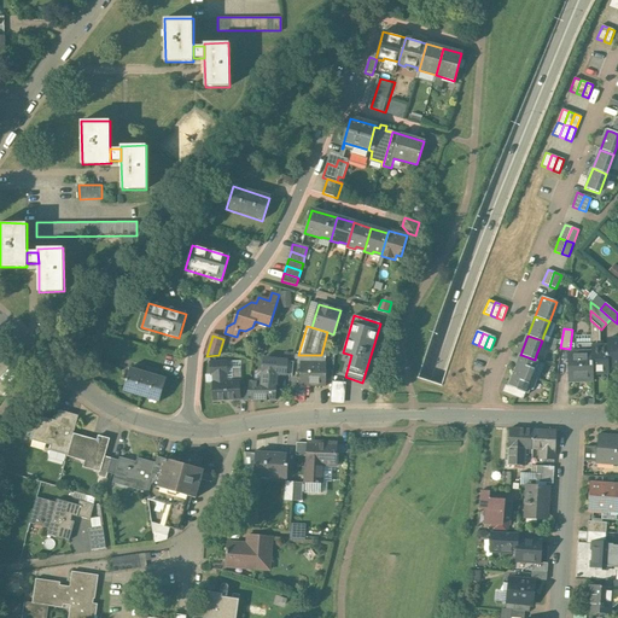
[(617,339),(607,339),(607,347),(608,367),(617,367),(617,339)]
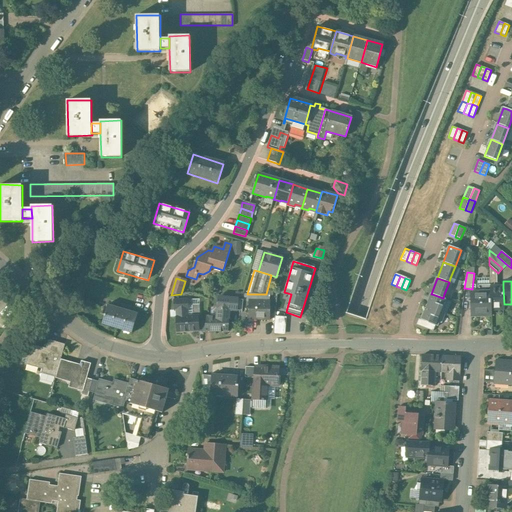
[(497,287),(490,287),(490,292),(491,310),(504,310),(504,304),(503,287),(497,287)]
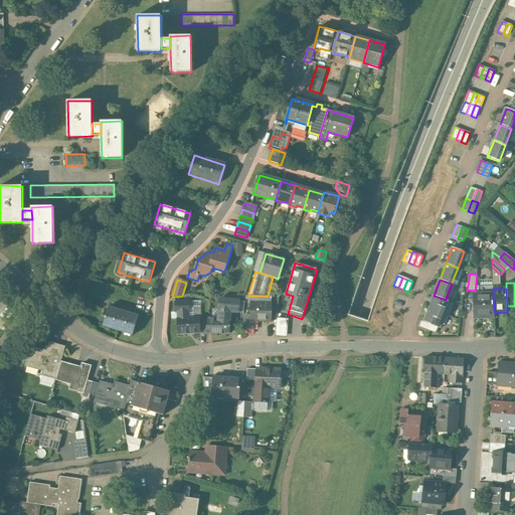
[(493,294),(474,294),(474,318),(494,318),(494,312),(493,294)]
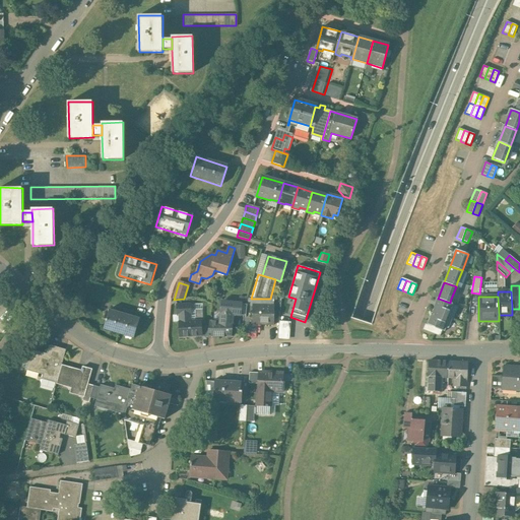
[(246,316),(245,332),(247,332),(254,332),(255,324),(253,324),(253,306),(260,306),(261,299),(251,299),(249,299),(248,302),(247,305),(246,316)]
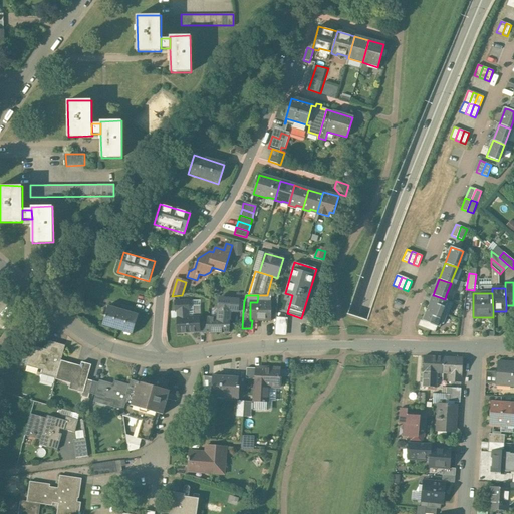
[(434,295),(428,308),(443,313),(447,301),(448,301),(445,299),(434,295)]
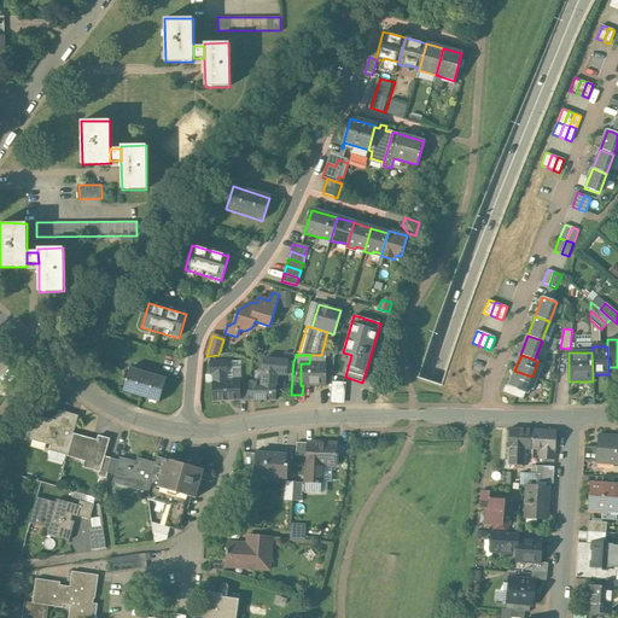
[(286,361),(264,360),(263,373),(277,374),(285,375),(286,361)]
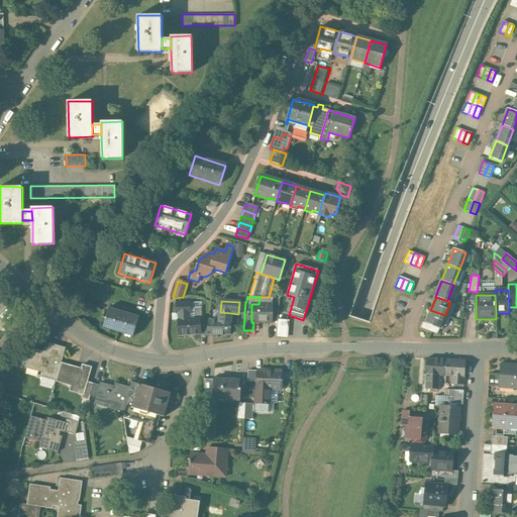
[(190,303),(176,304),(176,313),(179,312),(190,312),(190,311),(190,303)]
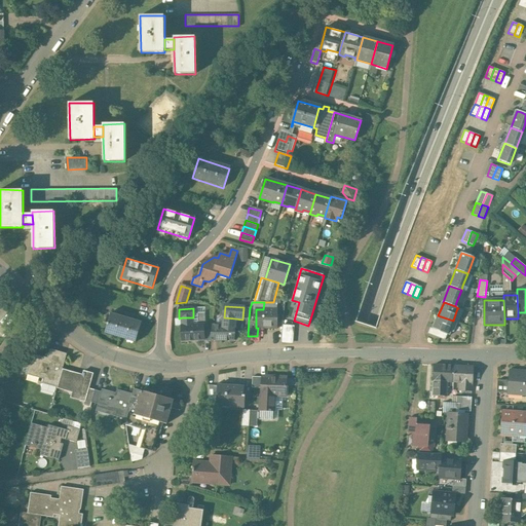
[(453,321),(457,323),(459,324),(463,310),(457,308),(453,321)]
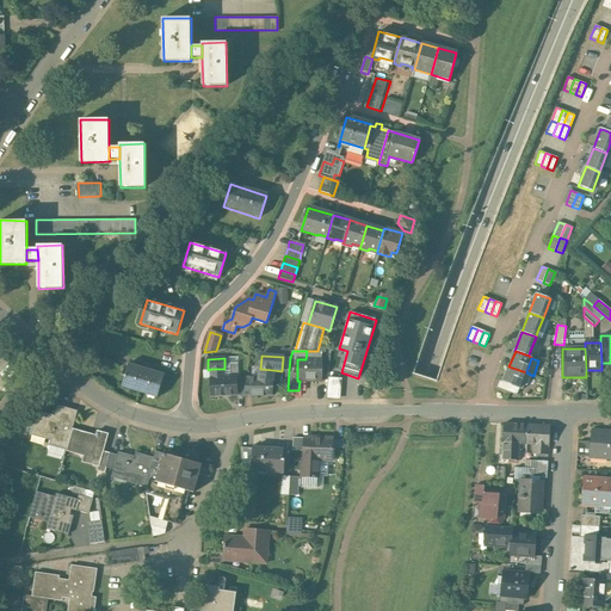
[(306,359),(297,359),(297,381),(300,381),(310,381),(321,382),(322,360),(306,359)]
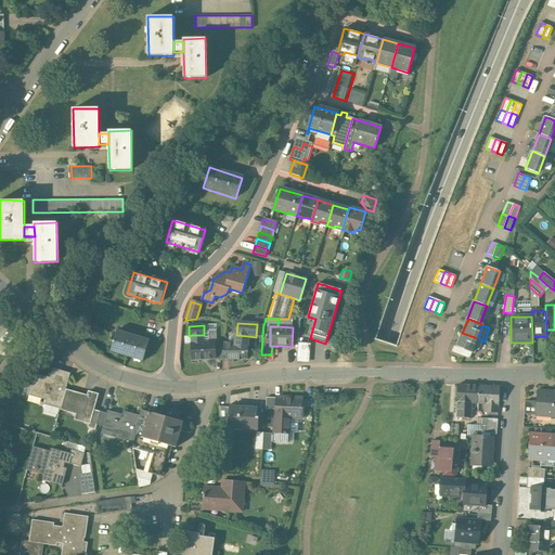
[(150,340),(116,332),(111,352),(143,362),(150,340)]
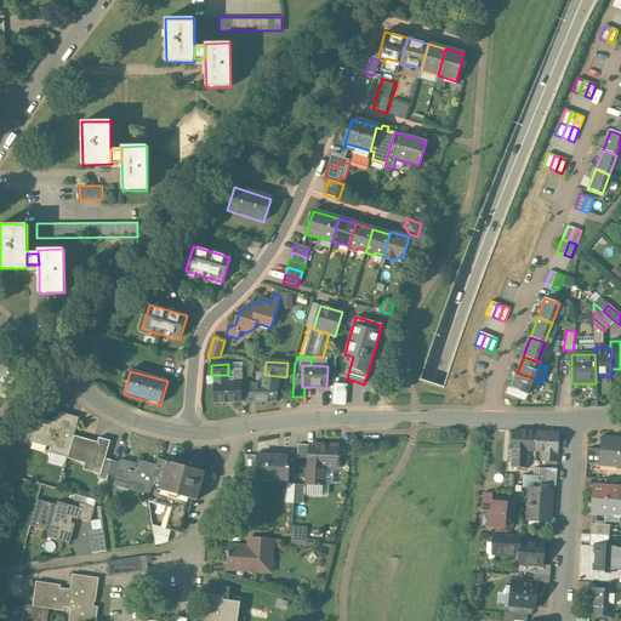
[(535,379),(517,372),(511,388),(528,396),(530,391),(535,379)]
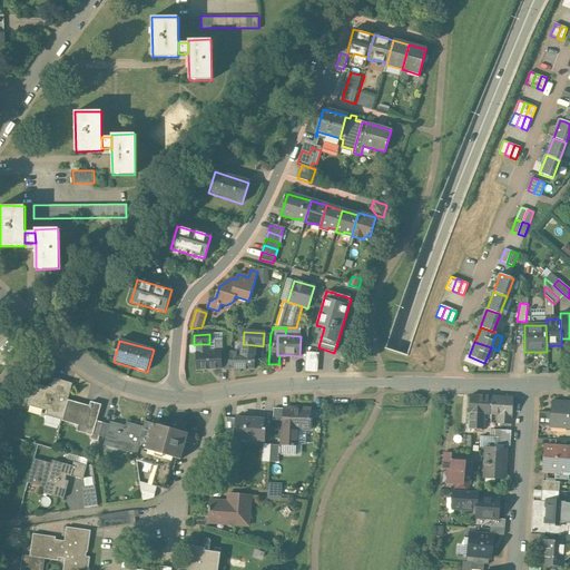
[(209,344),(197,344),(198,352),(198,353),(209,353),(209,344)]
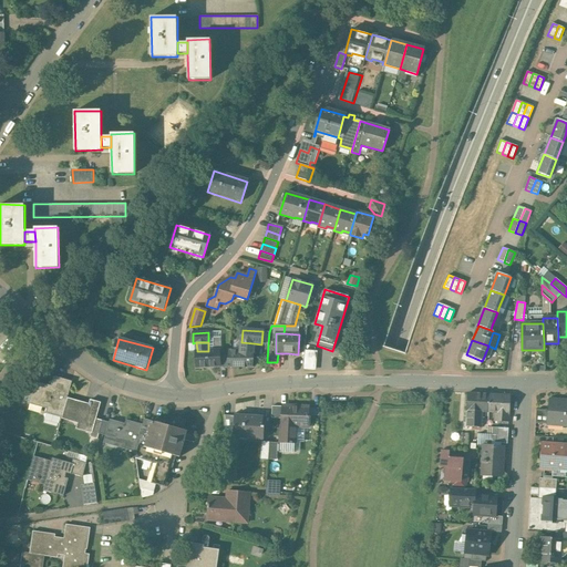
[(254,343),(241,342),(240,351),(229,351),(228,356),(227,366),(227,368),(251,368),(254,343)]
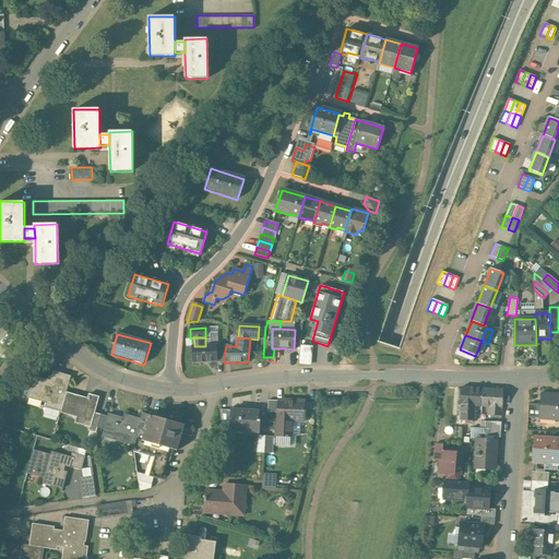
[(486,343),(482,341),(477,352),(479,353),(482,354),(486,343)]
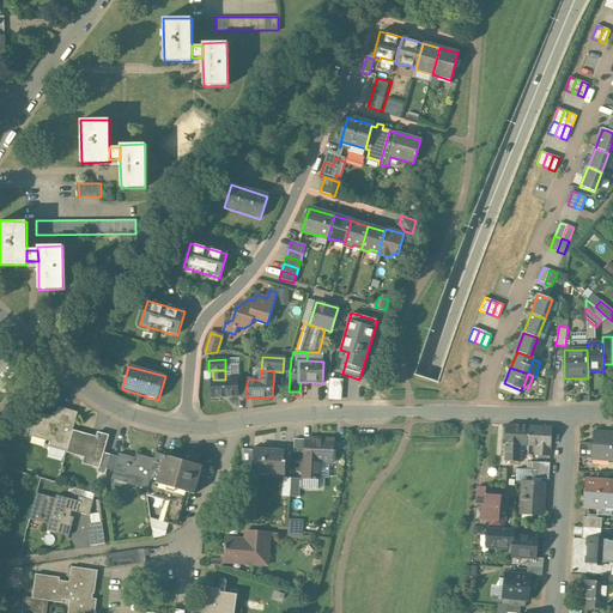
[(225,380),(213,380),(213,378),(211,378),(212,398),(238,396),(238,395),(237,384),(237,378),(231,378),(225,380)]
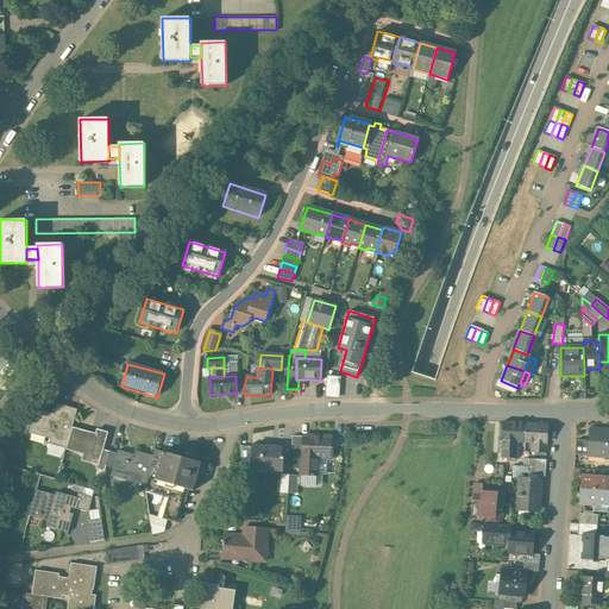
[(330,396),(343,396),(343,376),(330,376),(330,396)]
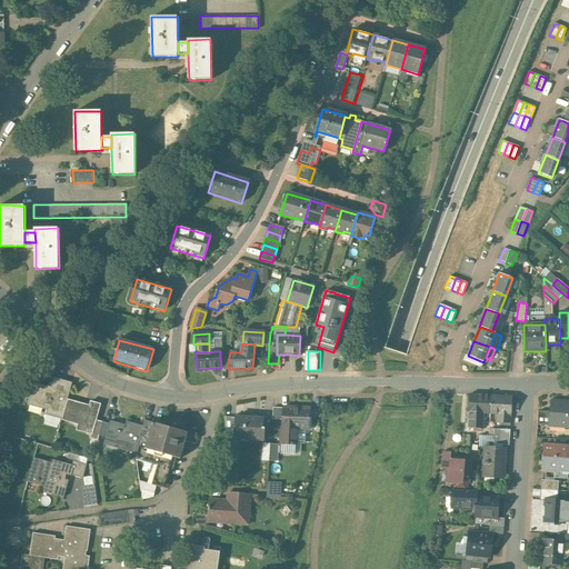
[(468,356),(466,355),(462,361),(481,368),(483,362),(468,356)]
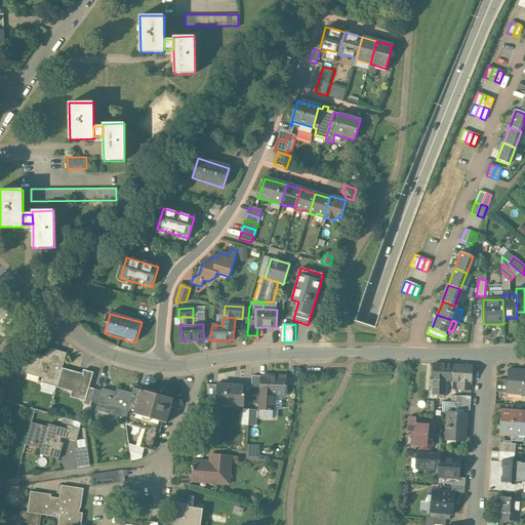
[(47,357),(33,353),(31,363),(29,363),(28,365),(29,365),(27,373),(44,378),(44,376),(58,381),(63,368),(67,353),(50,349),(47,357)]
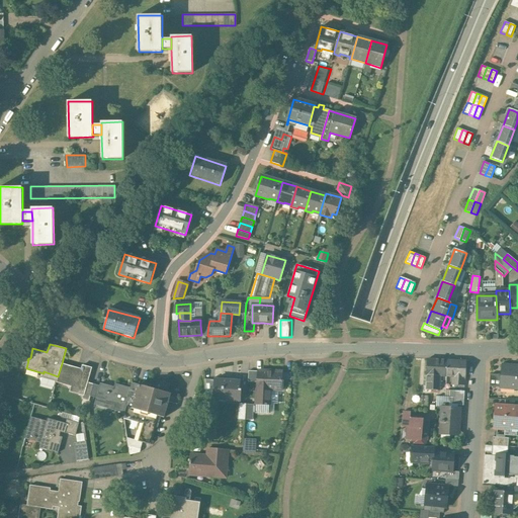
[(447,360),(427,359),(426,375),(440,376),(446,376),(447,360)]
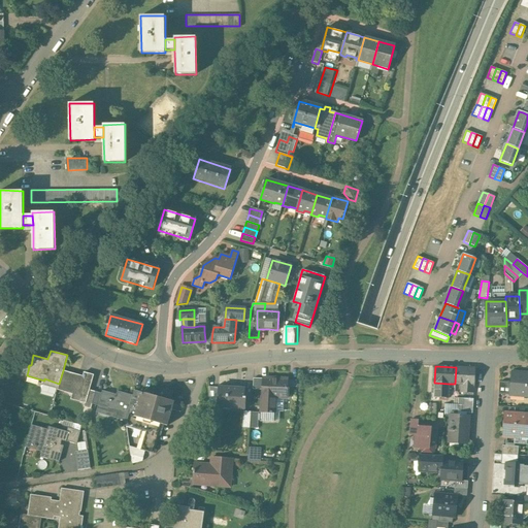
[(475,368),(456,367),(455,384),(460,385),(474,385),(475,368)]
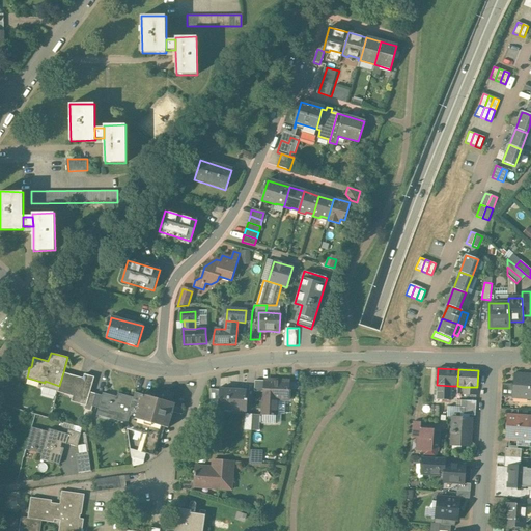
[(84,379),(63,372),(59,386),(58,389),(77,394),(76,399),(86,402),(85,410),(91,412),(92,407),(95,394),(89,392),(94,378),(85,374),(84,379)]
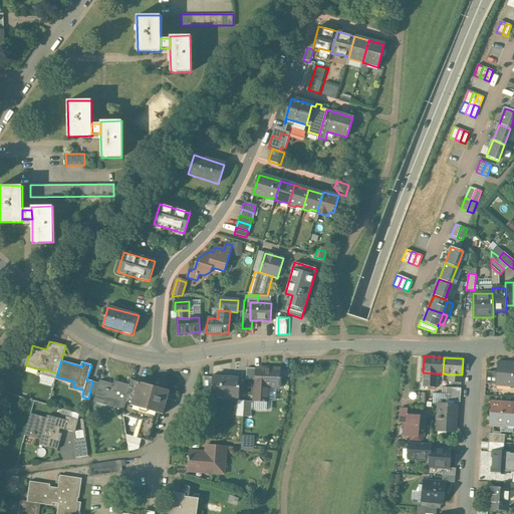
[(513,364),(498,363),(497,372),(496,383),(509,384),(509,386),(513,386),(513,364)]
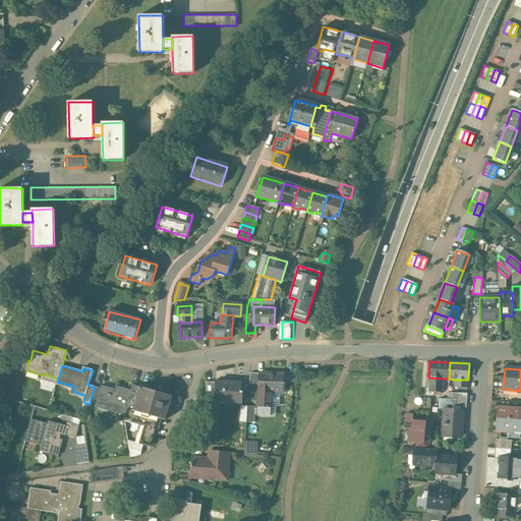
[(258,373),(250,372),(249,385),(255,385),(256,380),(258,380),(258,373)]
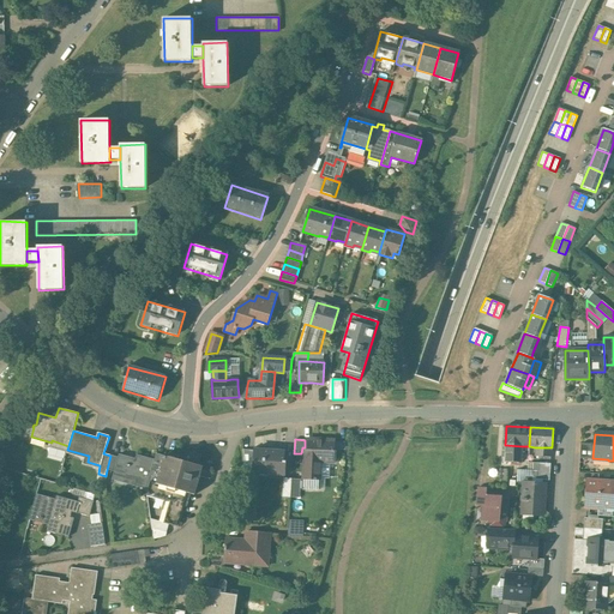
[(333,441),(305,440),(305,447),(302,479),(319,480),(319,462),(332,463),(333,441)]
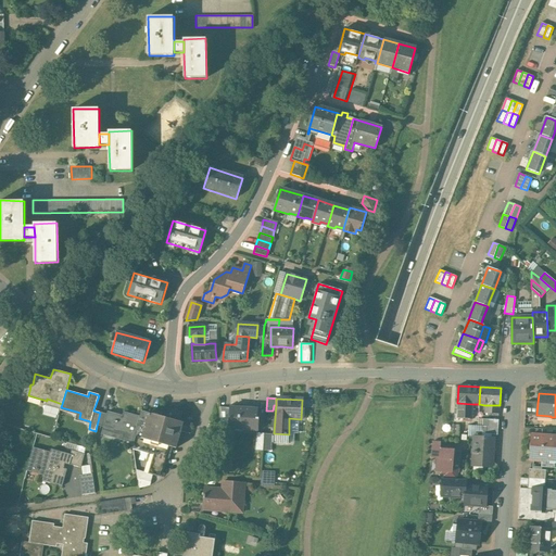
[(472,404),(457,403),(457,418),(472,418),(472,404)]
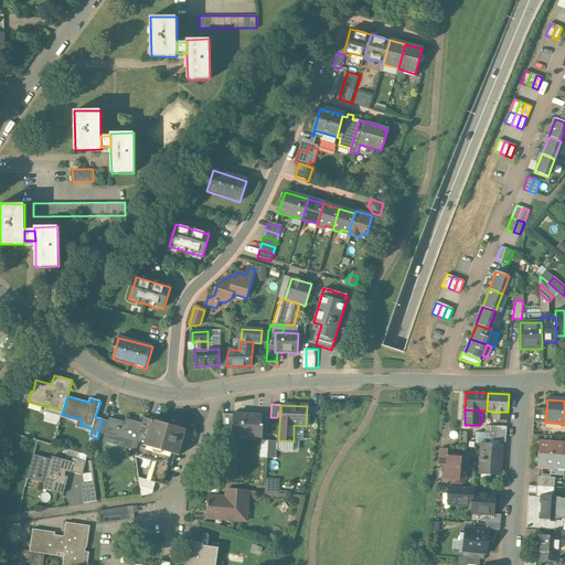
[(546,409),(534,409),(533,422),(545,423),(545,422),(546,409)]
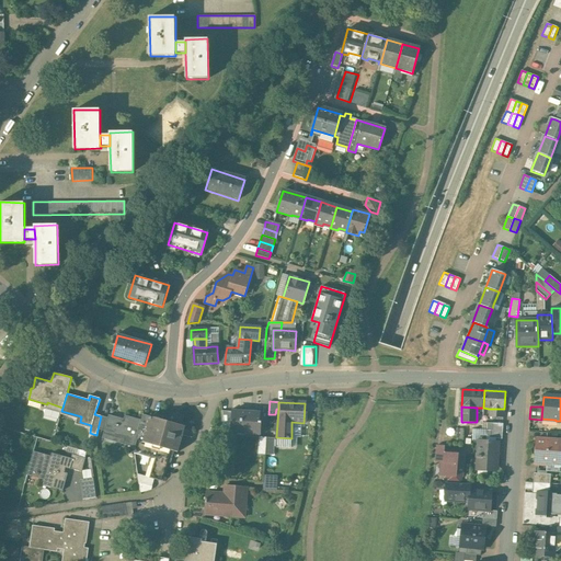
[(504,409),(489,409),(489,418),(503,419),(504,409)]
